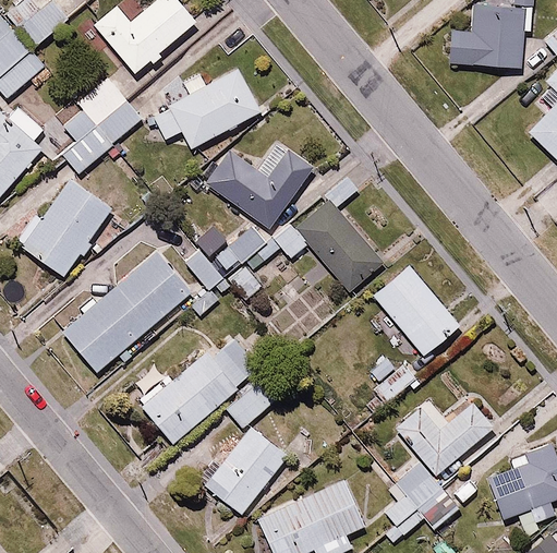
[(35,0),(21,0),(8,12),(37,47),(59,27),(35,0)]
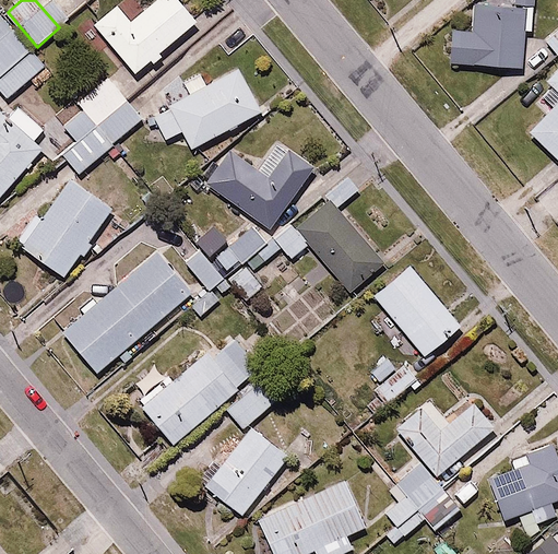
[(156,0),(132,20),(120,4),(95,24),(135,75),(200,24),(180,0),(156,0)]
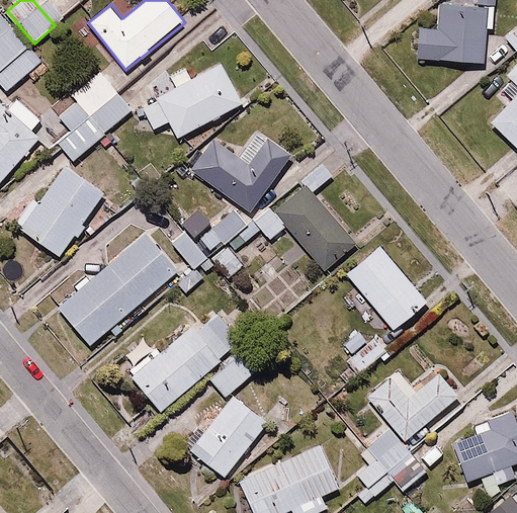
[(414,59),(481,64),(483,28),(491,29),(493,7),(442,3),(441,16),(431,15),(430,27),(416,26),(414,59)]
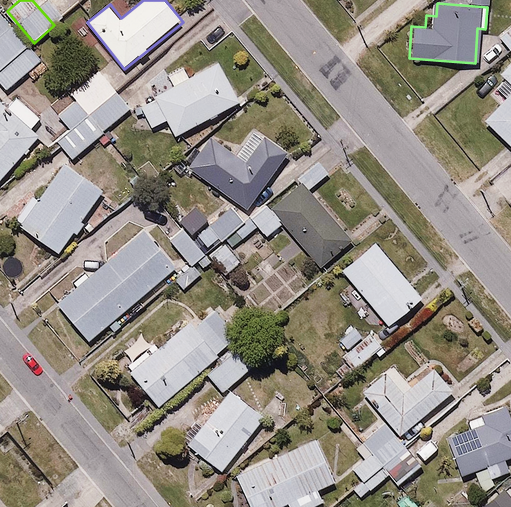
[(45,61),(9,22),(0,30),(0,82),(10,93),(45,61)]
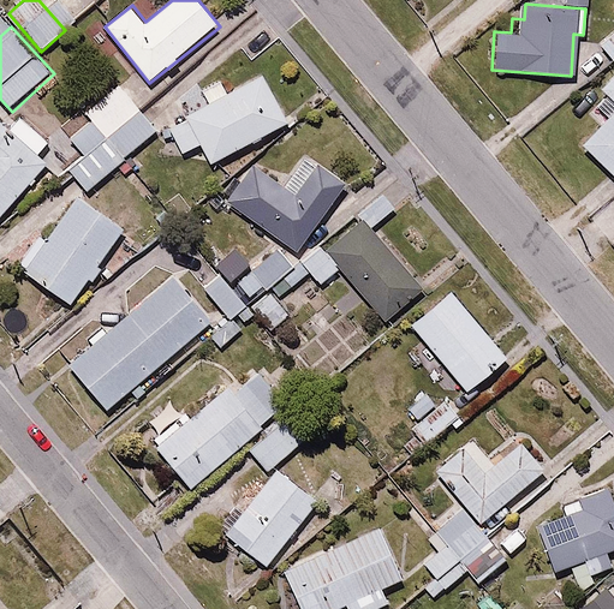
[(613,35),(601,47),(613,60),(613,35)]
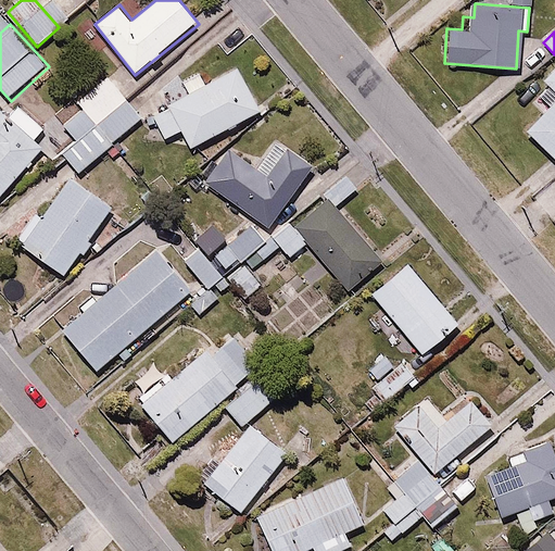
[(549,108),(525,136),(554,160),(554,67),(543,83),(552,89),(542,101),(549,108)]
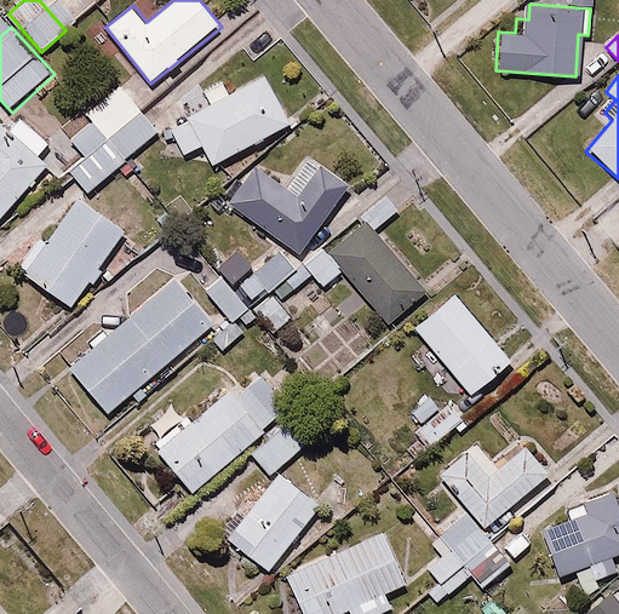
[(223,82),(200,96),(208,110),(170,135),(185,160),(204,149),(215,167),(288,121),(262,76),(230,96),(223,82)]
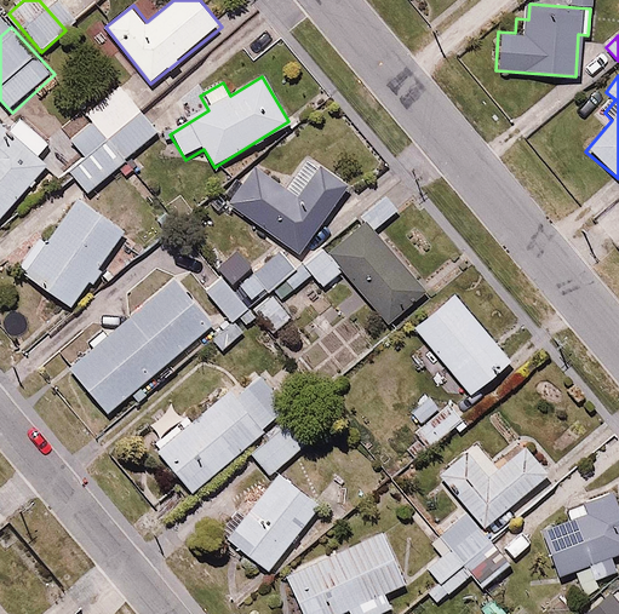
[(85,193),(154,133),(139,115),(150,105),(126,78),(84,114),(92,125),(72,142),(85,158),(68,172),(85,193)]
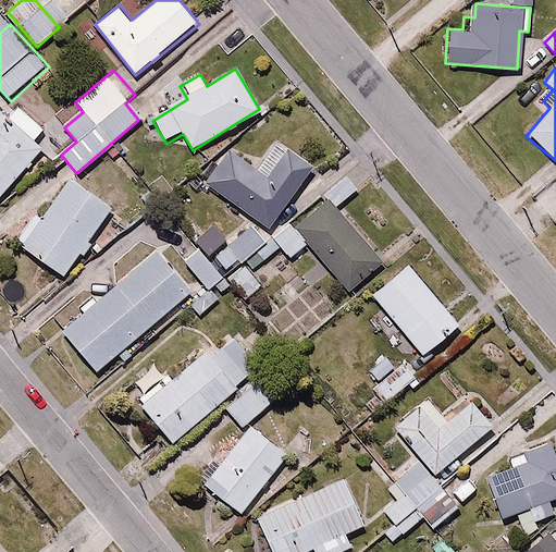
[(45,132),(21,107),(10,118),(0,108),(0,193),(42,151),(34,143),(45,132)]
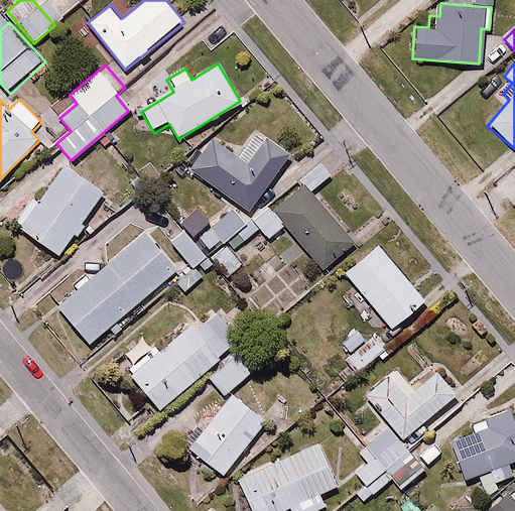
[(287,154),(254,133),(238,158),(211,140),(190,172),(250,212),(287,154)]
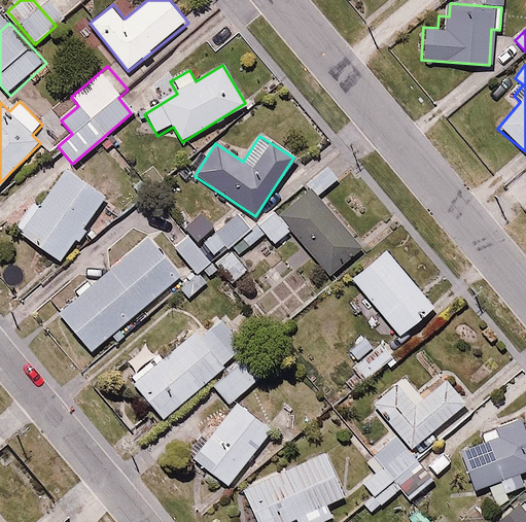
[(108,199),(66,168),(21,232),(63,263),(108,199)]
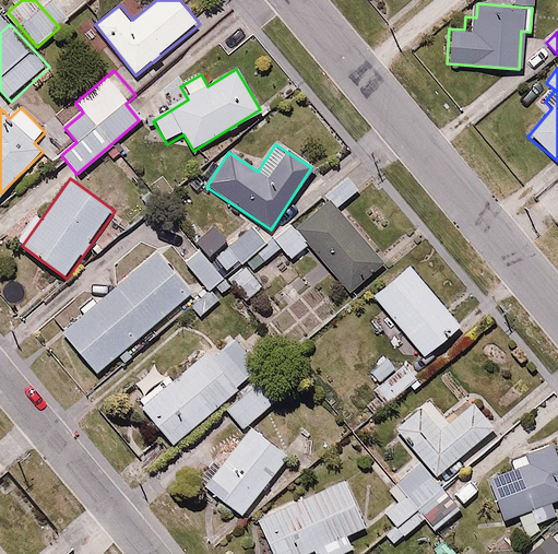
[(309,245),(352,293),(386,263),(337,209),(357,190),(348,180),(276,245),(291,261),(309,245)]
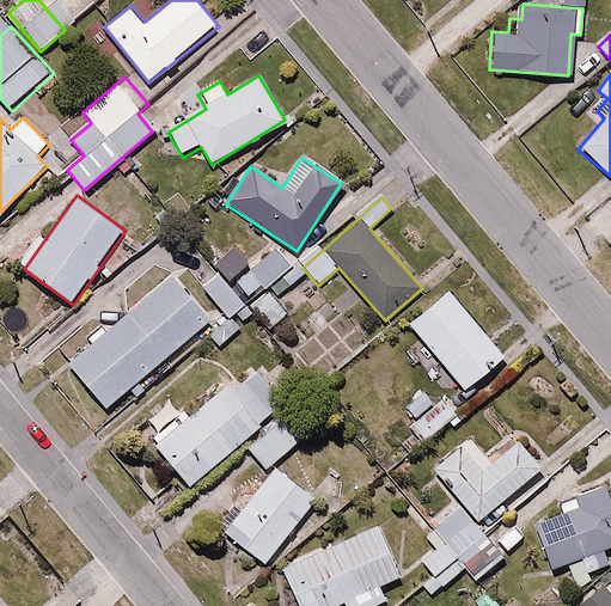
[(280,304),(305,281),(276,248),(234,283),(249,300),(270,325),(287,312),(280,304)]
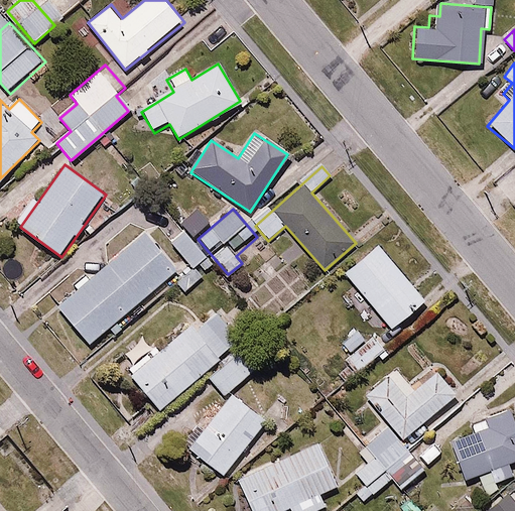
[(189,229),(171,244),(192,268),(210,253),(198,239),(189,229)]
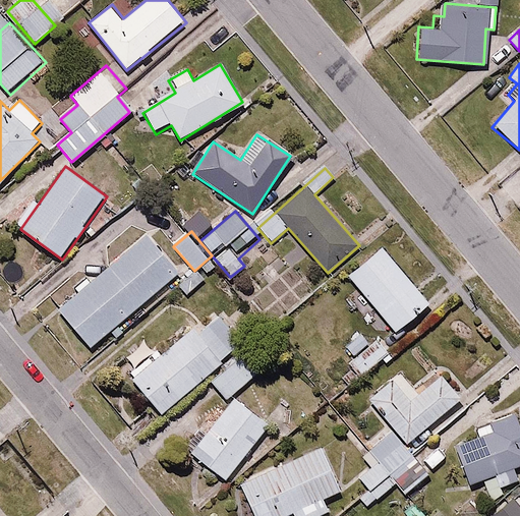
[(182,275),(148,235),(59,310),(93,350),(182,275)]
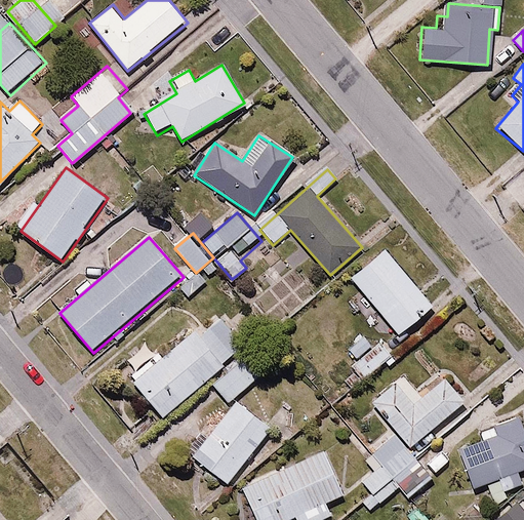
[(383,254),(348,285),(367,308),(363,312),(372,322),(376,318),(395,340),(430,309),(383,254)]
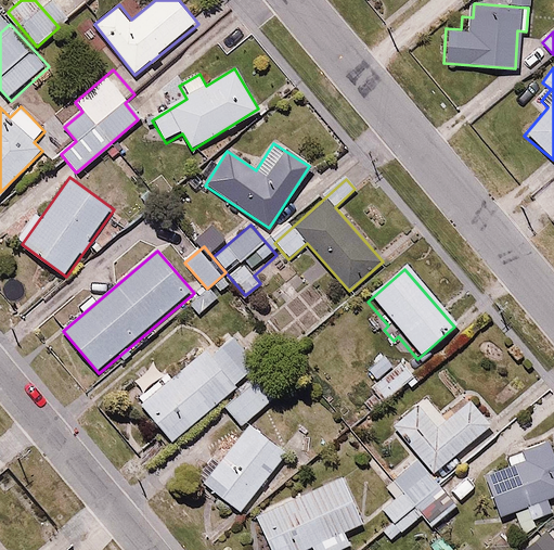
[(221,406),(237,425),(285,385),(235,328),(141,408),(175,446),(221,406)]
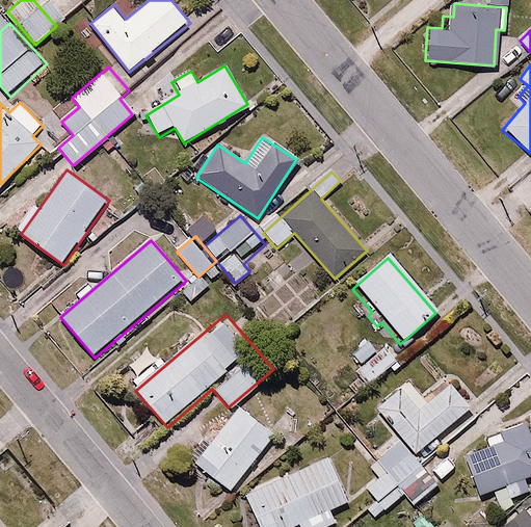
[(369,344),(353,358),(362,367),(356,372),(369,387),(398,361),(386,346),(377,353),(369,344)]
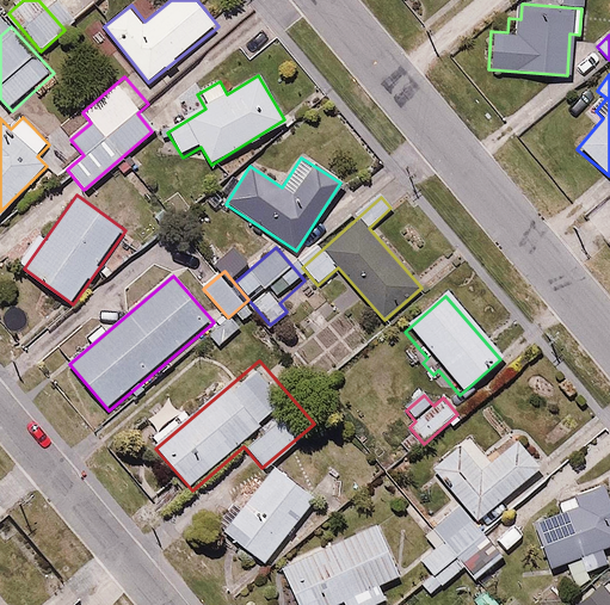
[(492,462),(467,434),(431,468),(480,520),(541,463),(517,438),(492,462)]
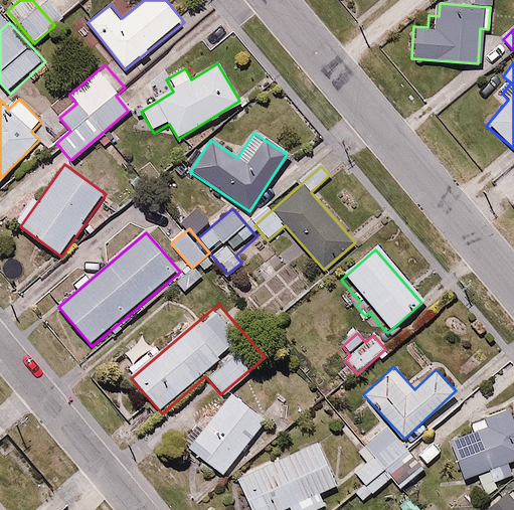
[(264,421),(229,393),(186,446),(221,474),(264,421)]
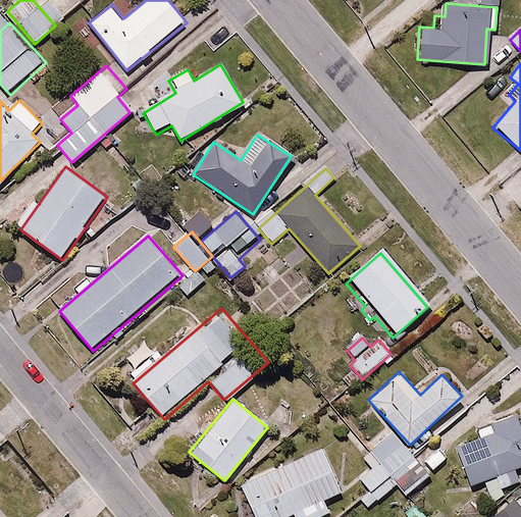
[(520,466),(520,425),(517,413),(477,425),(480,436),(455,444),(467,485),(483,481),(489,501),(505,497),(502,486),(520,480),(520,471),(519,467),(520,466)]
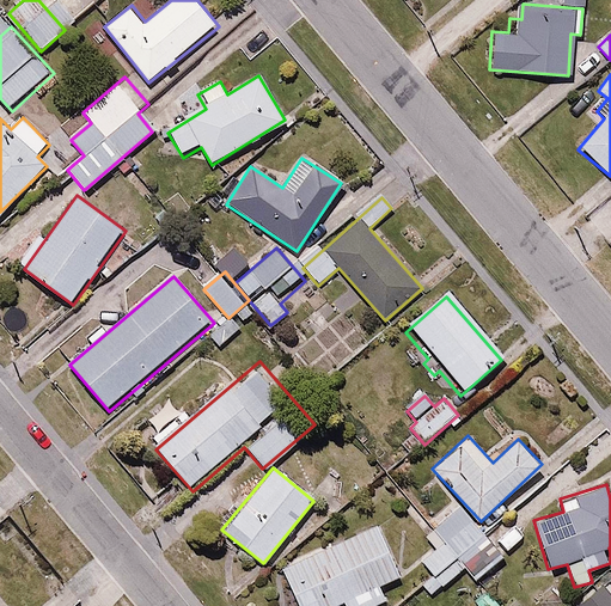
[(503,555),(459,507),(428,536),(439,546),(422,562),(435,575),(420,588),(431,600),(459,574),(470,586),(503,555)]
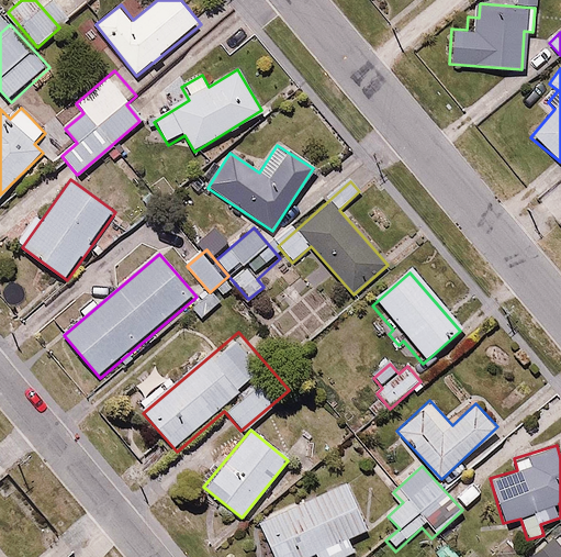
[(347,482),(258,522),(272,556),(303,556),(314,552),(316,556),(347,556),(356,553),(349,538),(368,530),(347,482)]
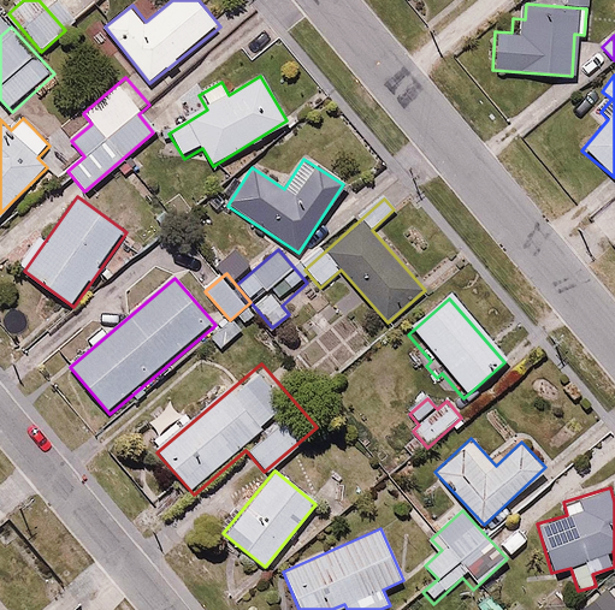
[(614,609),(614,604),(605,591),(580,609),(614,609)]
